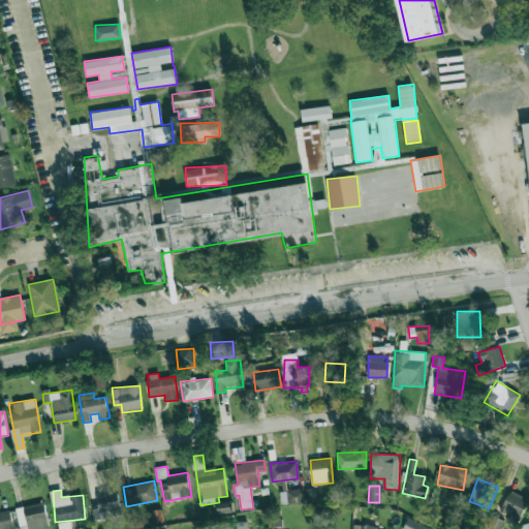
[(97,504),(92,505),(94,520),(121,517),(118,490),(96,493),(97,504)]
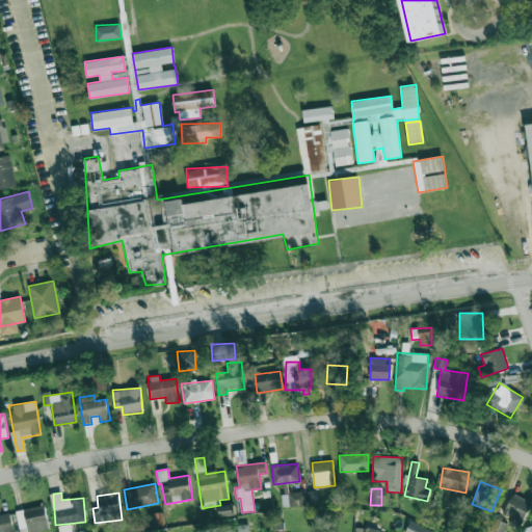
[(282,506),(306,505),(306,493),(282,494),(282,506)]
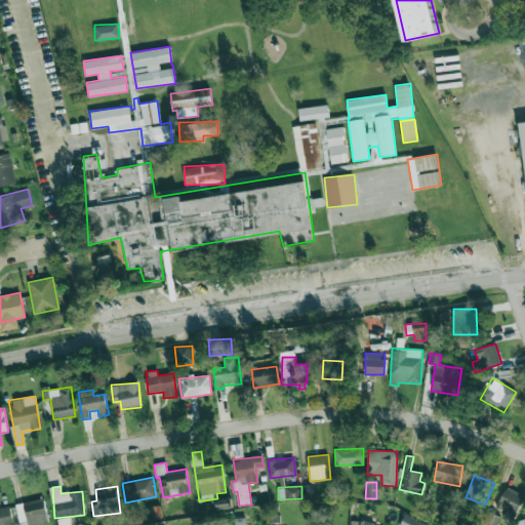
[(502,518),(511,522),(524,496),(507,486),(496,507),(506,511),(502,518)]
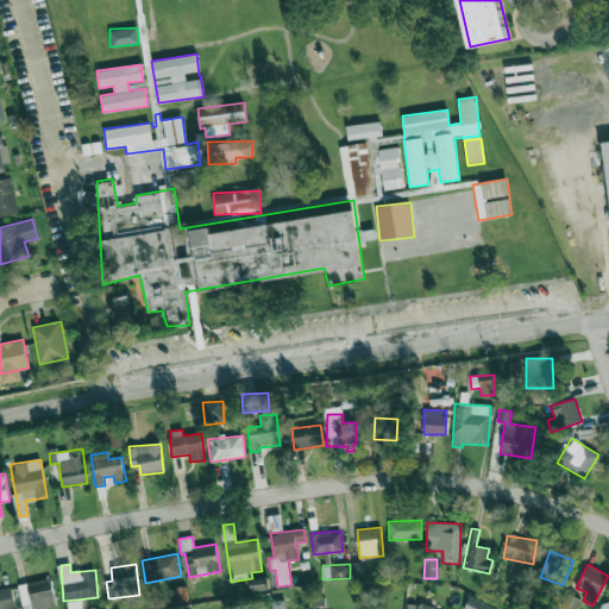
[(19,584),(22,608),(37,608),(56,607),(51,579),(19,584)]
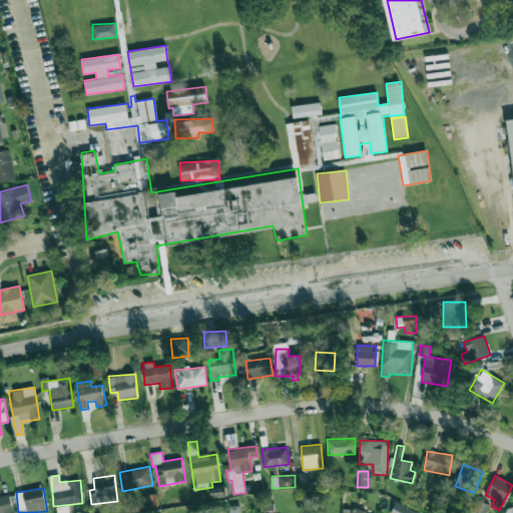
[(0,512),(13,512),(9,493),(0,495),(0,512)]
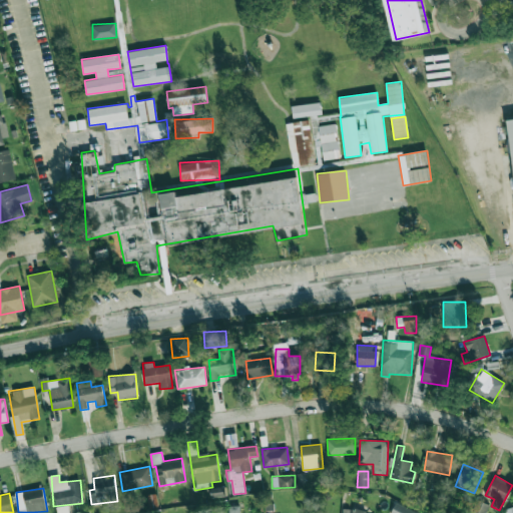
[(478,512),(485,512),(489,505),(477,499),(472,510),(478,512)]
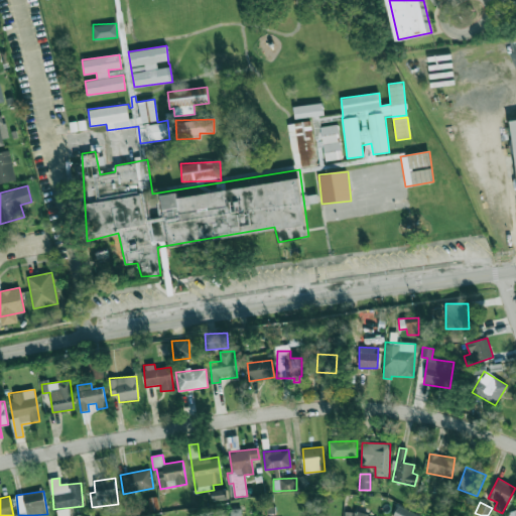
[(419,515),(420,515),(398,505),(392,515),(419,515)]
